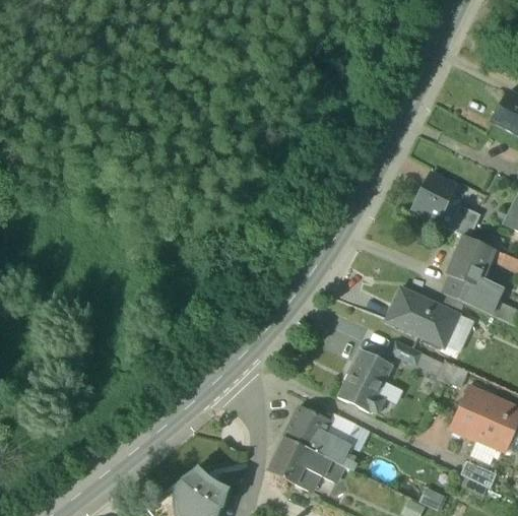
[(517,97),(509,91),(493,121),(517,133),(517,97)]
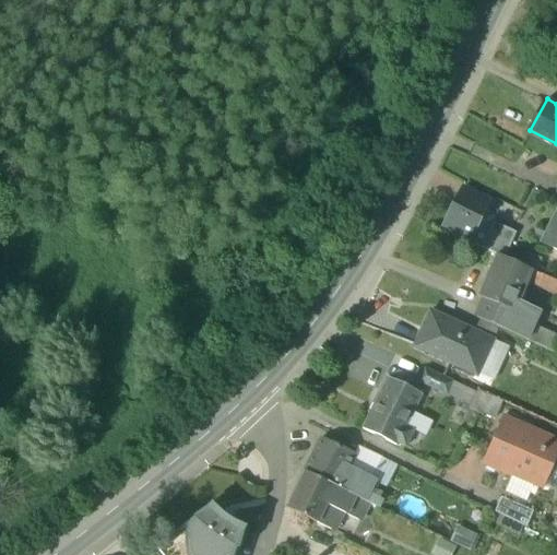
[(492,201),(462,188),(446,226),(473,238),(478,228),(492,201)]
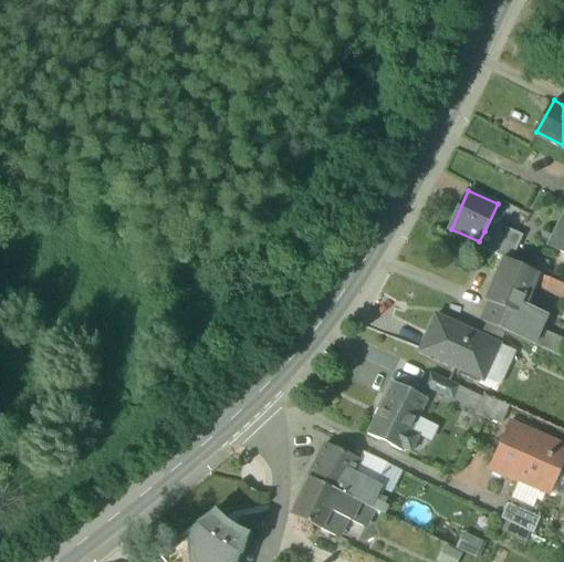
[(563,221),(552,246),(563,251),(563,221)]
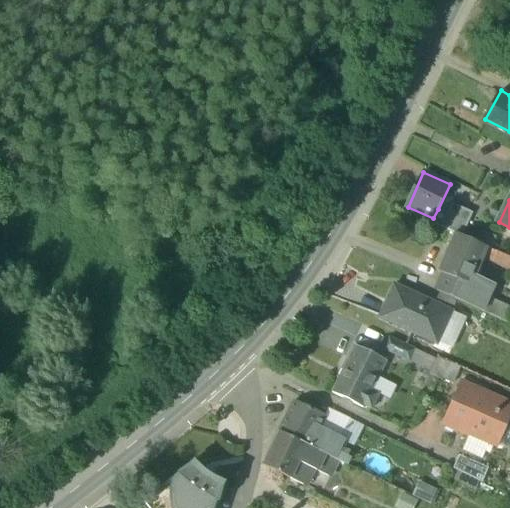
[(478,227),(438,209),(433,218),(432,221),(456,231),(472,239),(478,227)]
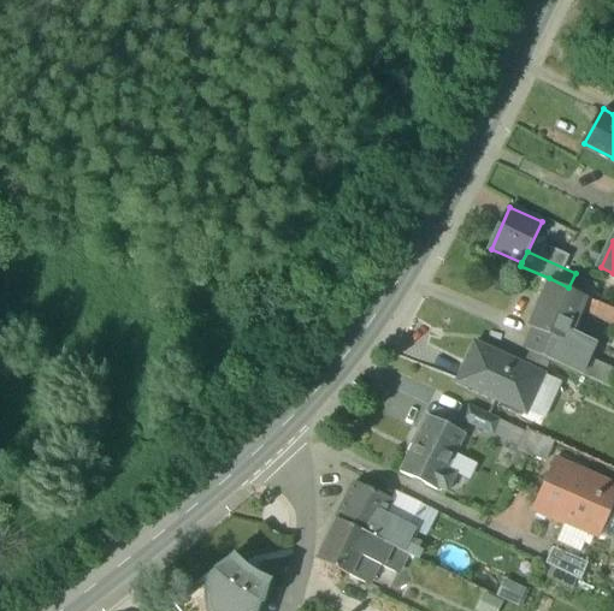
[(568,288),(549,278),(529,324),(541,328),(573,343),(578,332),(573,330),(585,303),(590,306),(592,298),(568,288)]
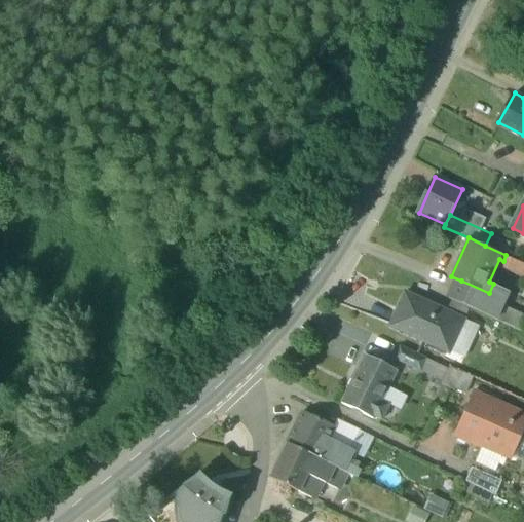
[(523,262),(506,255),(503,261),(501,264),(523,273),(523,262)]
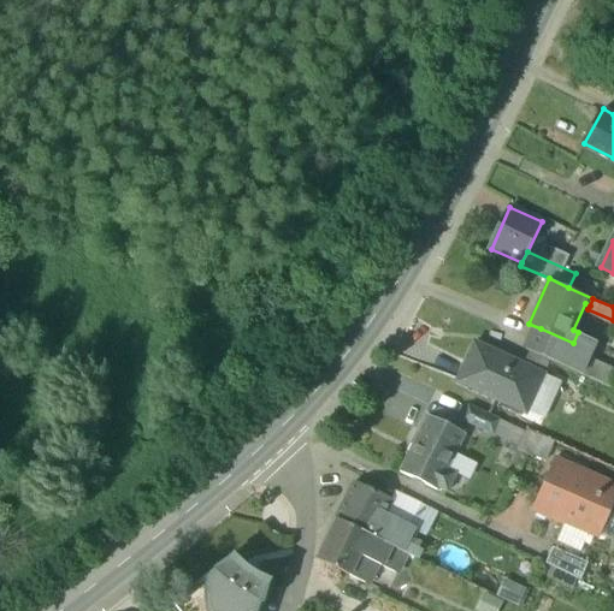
[(573,343),(541,328),(531,348),(551,357),(565,363),(574,344),(573,343)]
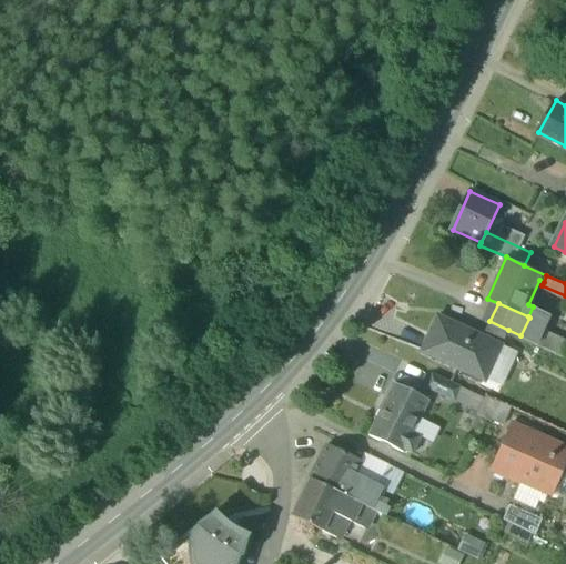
[(489,321),(484,334),(440,313),(423,350),(460,366),(461,365),(503,384),(518,350),(503,342),(508,330),(489,321)]
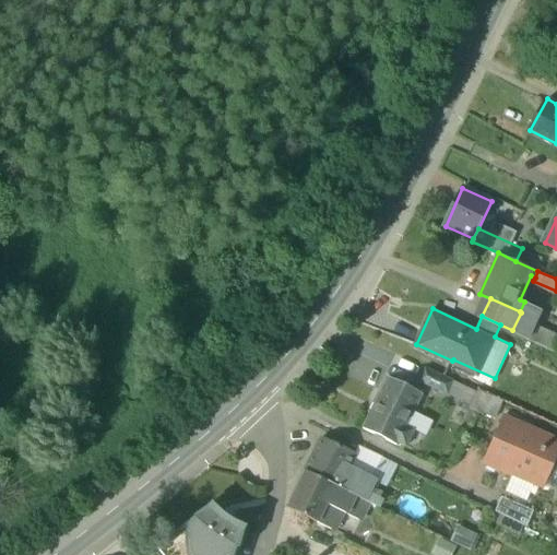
[(556,330),(536,325),(532,341),(556,349),(556,330)]
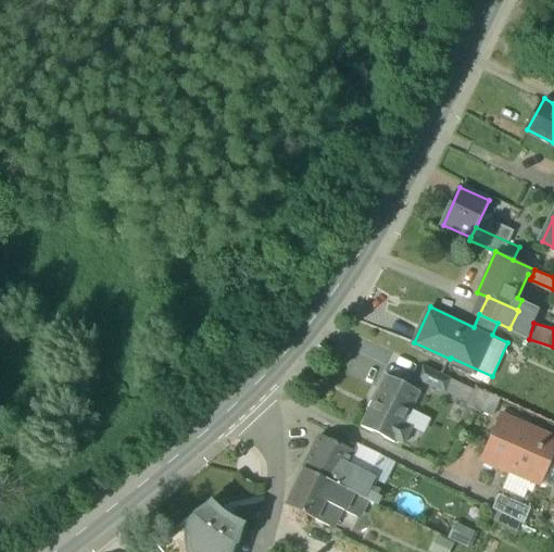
[(452,377),(425,364),(418,377),(445,390),(452,377)]
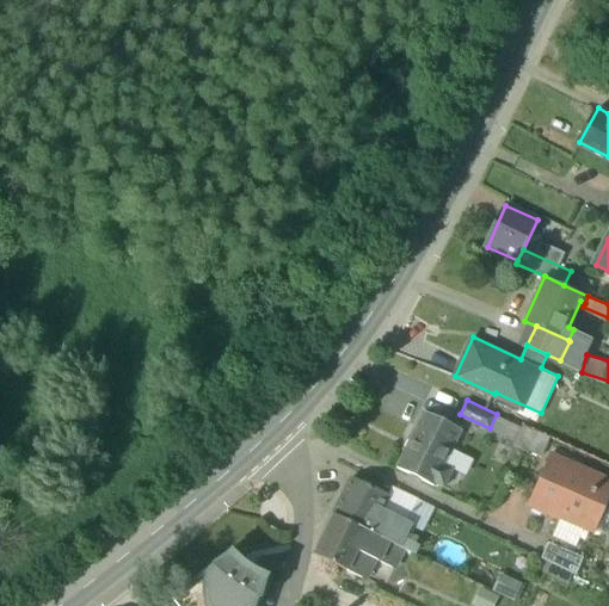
[(463,427),(426,409),(400,464),(436,482),(437,480),(446,484),(454,467),(446,463),(463,427)]
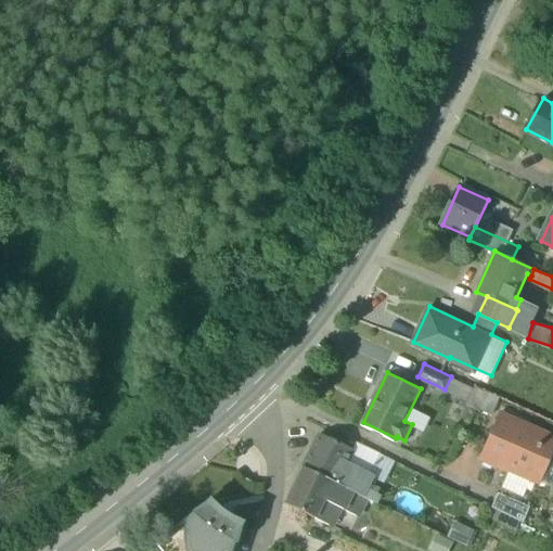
[(526,428),(500,417),(502,413),(501,412),(480,456),(509,469),(509,468),(540,483),(552,456),(552,436),(528,425),(526,428)]
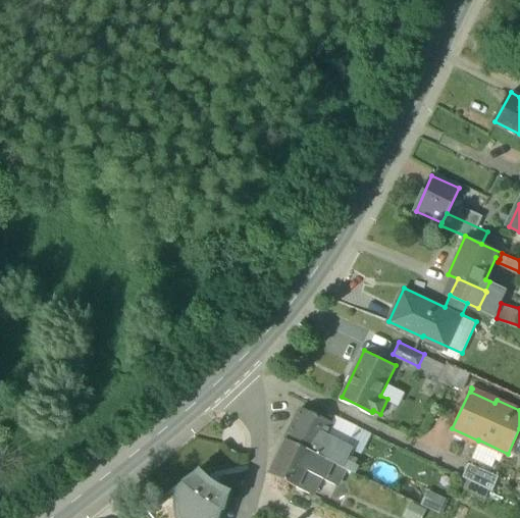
[(331,420),(304,407),(303,406),(287,437),(315,452),(317,453),(327,433),(331,425),(333,421),(332,420),(331,420)]
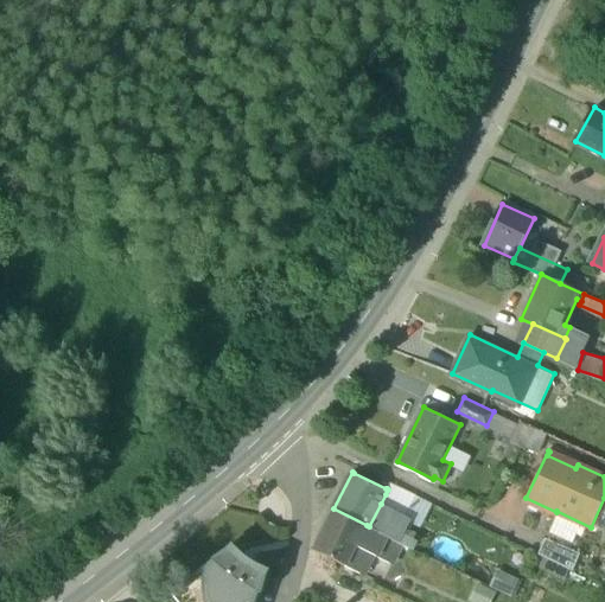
[(418,493),(390,481),(389,484),(390,485),(388,490),(386,494),(381,504),(405,518),(418,493)]
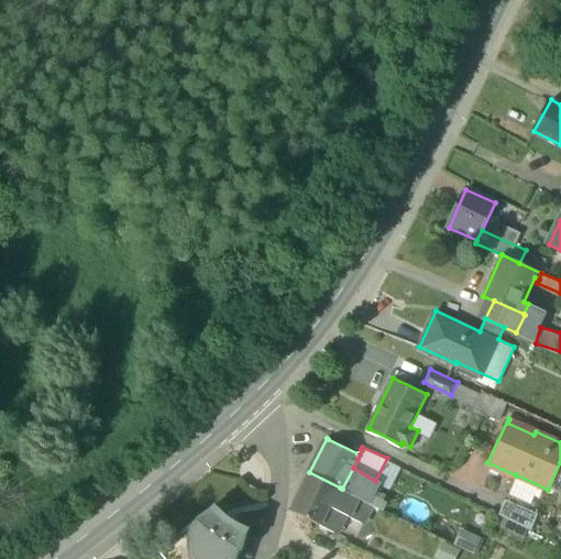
[(375,481),(353,468),(342,489),(360,497),(372,504),(377,489),(381,483),(375,481)]
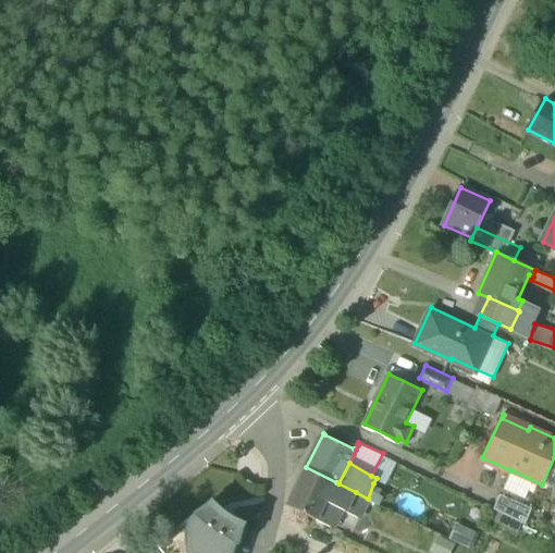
[(336,482),(306,467),(287,503),(318,518),(328,501),(336,482)]
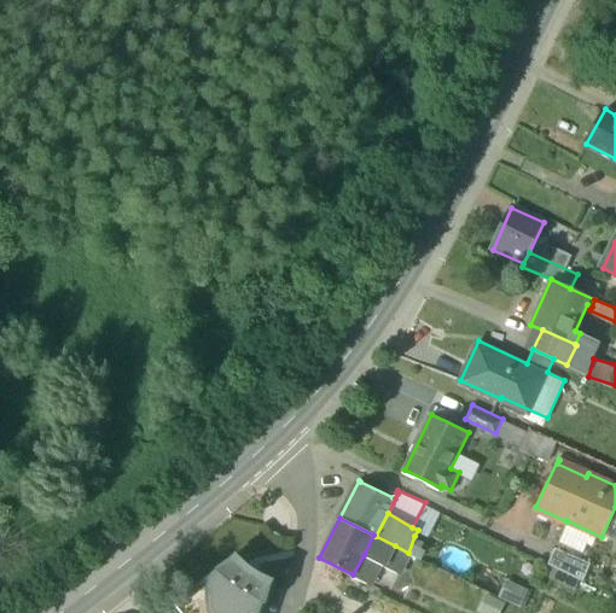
[(116,535),(108,525),(94,536),(103,547),(116,535)]
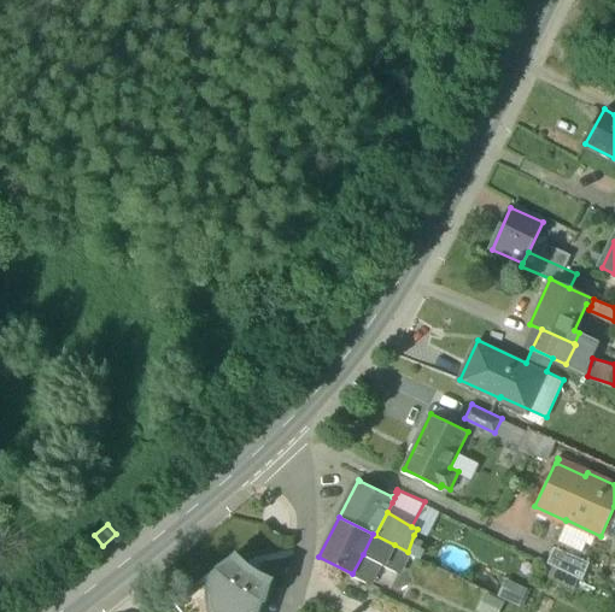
[(375,535),(373,534),(363,554),(378,562),(385,564),(394,545),(375,535)]
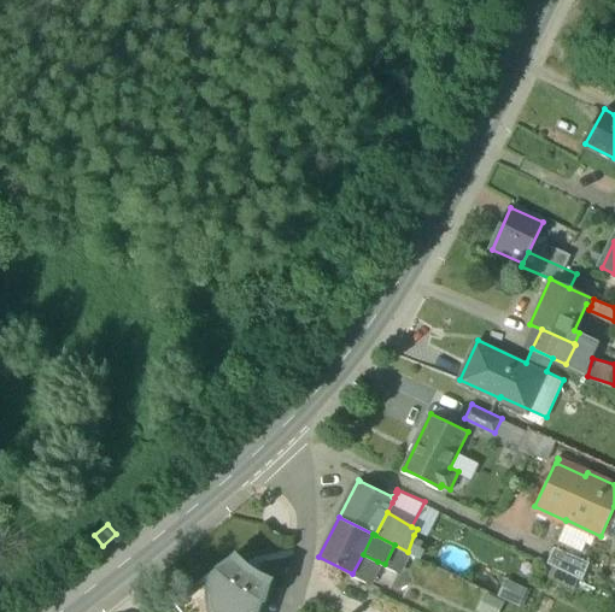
[(425,540),(414,535),(408,552),(416,555),(425,540)]
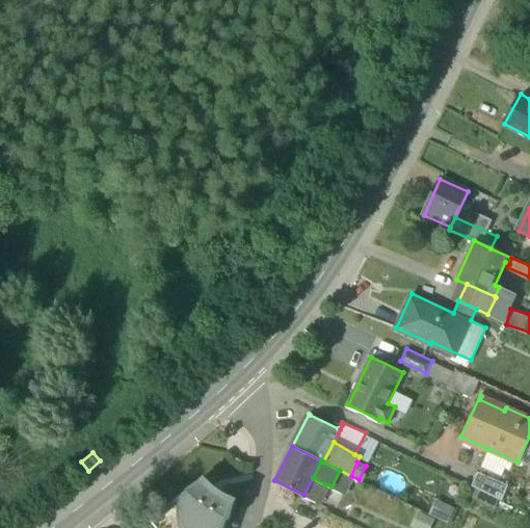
[(351,476),(340,470),(332,486),(343,493),(351,476)]
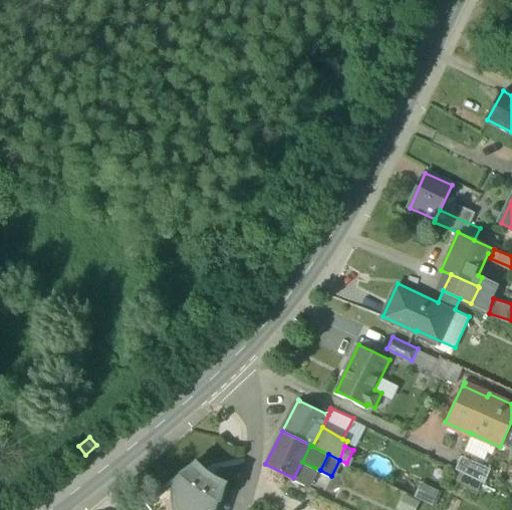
[(491,468),(462,455),(456,468),(484,482),(491,468)]
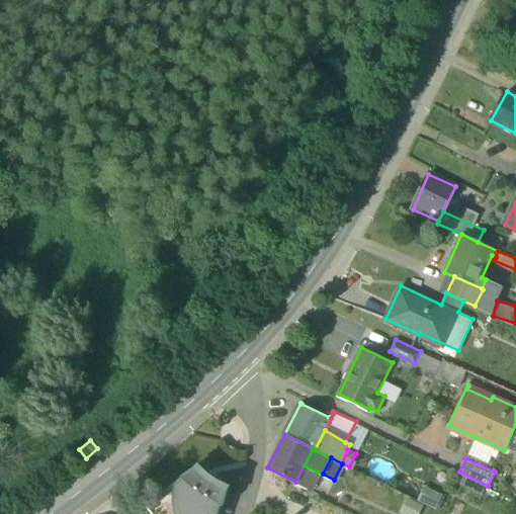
[(317,472),(305,465),(295,482),(309,488),(317,472)]
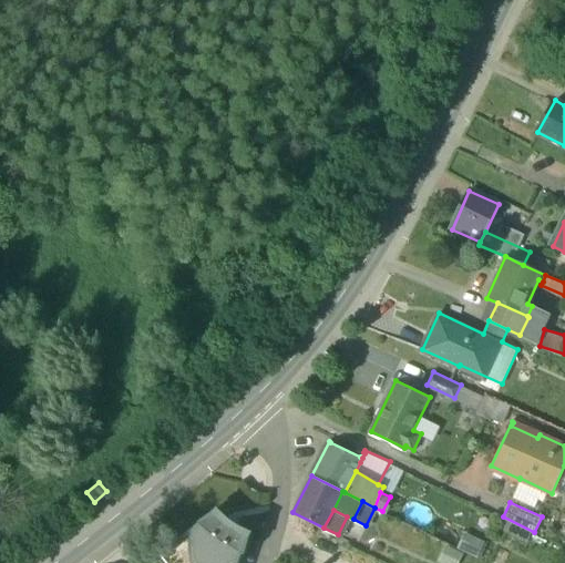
[(222,519),(215,514),(163,555),(168,562),(235,562),(245,535),(238,530),(243,526),(224,513),(222,519)]
